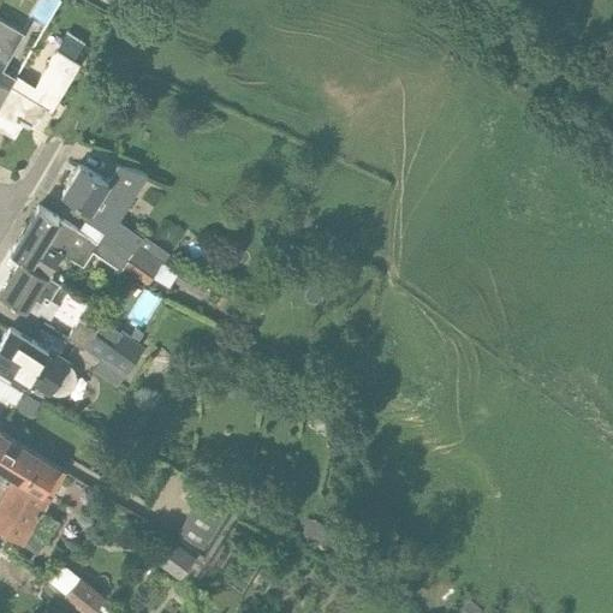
[(0,107),(17,78),(4,71),(25,34),(0,18),(0,107)]
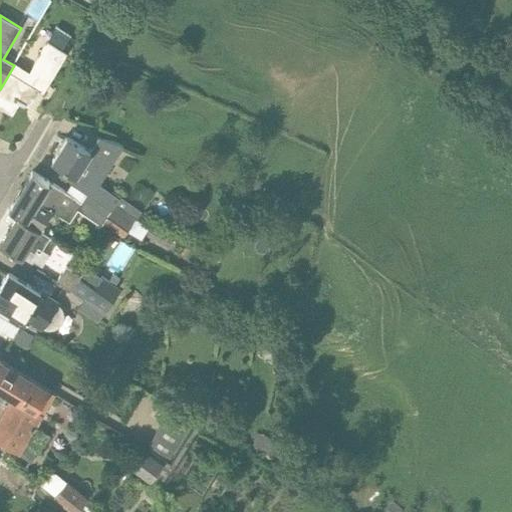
[(0,91),(0,99),(12,107),(16,100),(26,105),(27,104),(32,106),(44,85),(47,87),(68,52),(49,41),(30,74),(15,66),(0,91)]
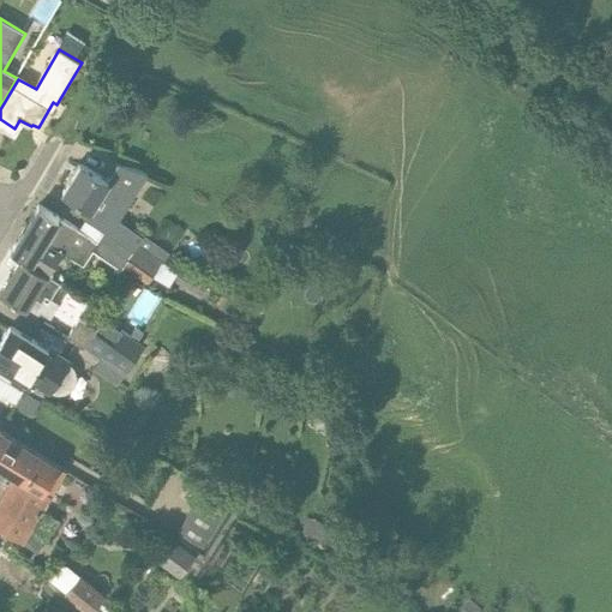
[(82,166),(64,195),(91,210),(85,221),(106,233),(135,253),(139,245),(165,262),(165,263),(171,253),(136,229),(135,232),(120,222),(149,177),(119,166),(109,183),(82,166)]
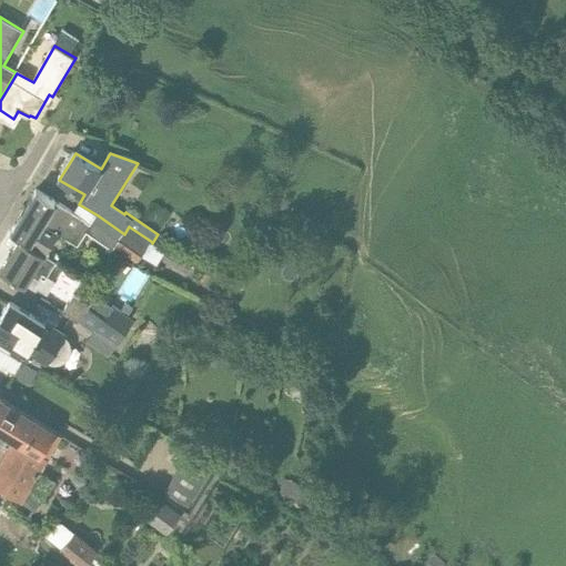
[(37,191),(11,233),(22,239),(30,244),(30,243),(48,254),(59,235),(79,248),(88,233),(113,251),(115,246),(139,262),(142,258),(157,266),(167,252),(152,243),(152,242),(129,226),(124,234),(98,215),(79,204),(98,216),(91,224),(88,223),(88,222),(72,213),(37,191)]
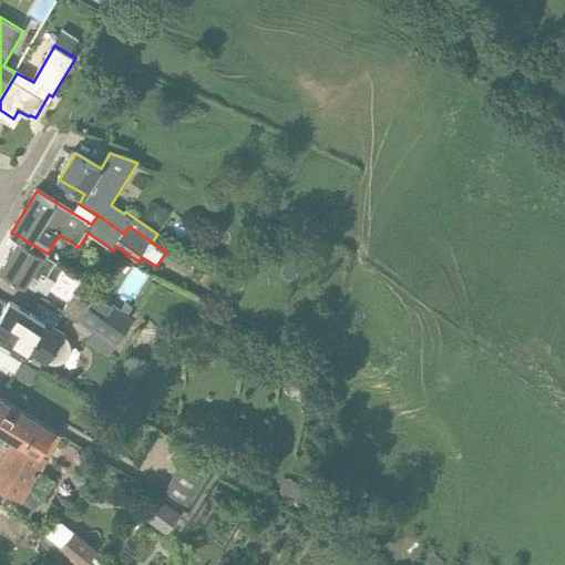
[(21,240),(1,273),(24,287),(31,276),(40,280),(43,275),(48,277),(57,264),(44,255),(21,240)]
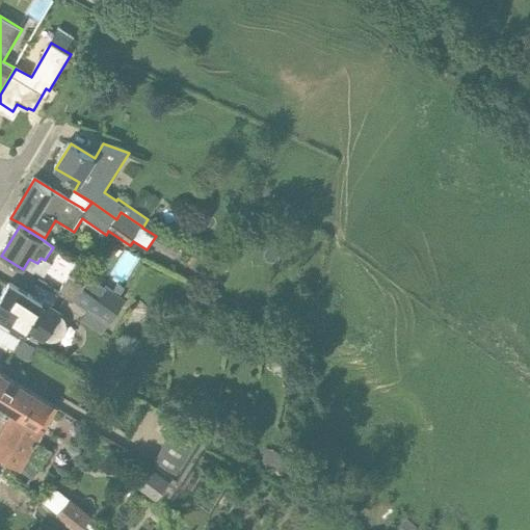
[(60,292),(75,302),(84,289),(70,279),(60,292)]
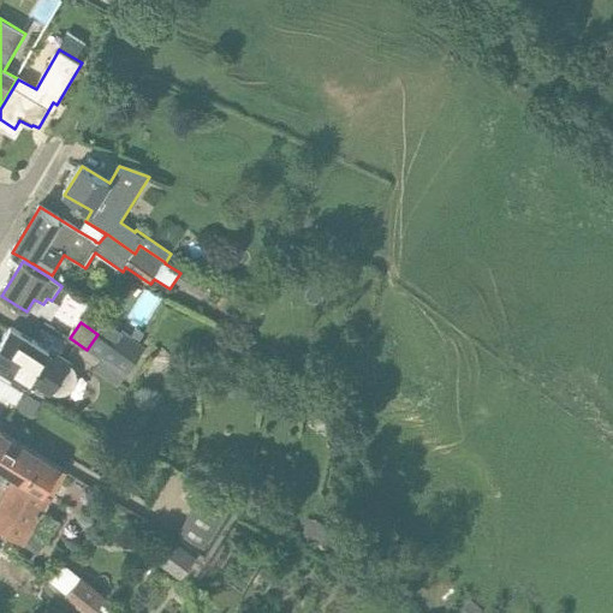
[(47,392),(51,393),(55,397),(60,397),(63,397),(65,397),(67,396),(70,394),(72,393),(75,391),(77,388),(77,386),(78,385),(78,379),(78,376),(78,374),(76,369),(73,367),(69,363),(12,329),(0,349),(0,363),(17,374),(12,382),(42,400),(47,392)]
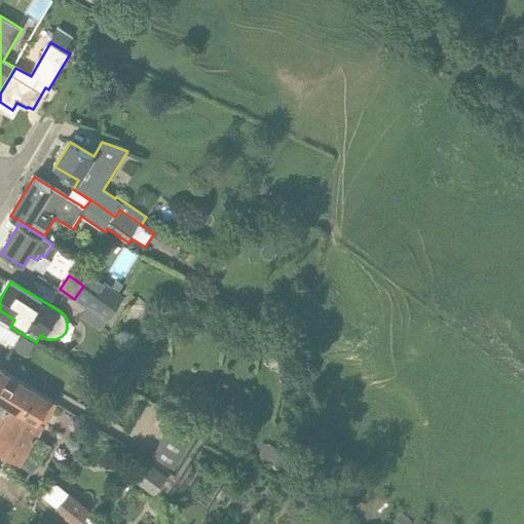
[(83,286),(74,299),(87,308),(88,306),(109,321),(124,298),(119,294),(106,285),(99,296),(96,294),(83,286)]
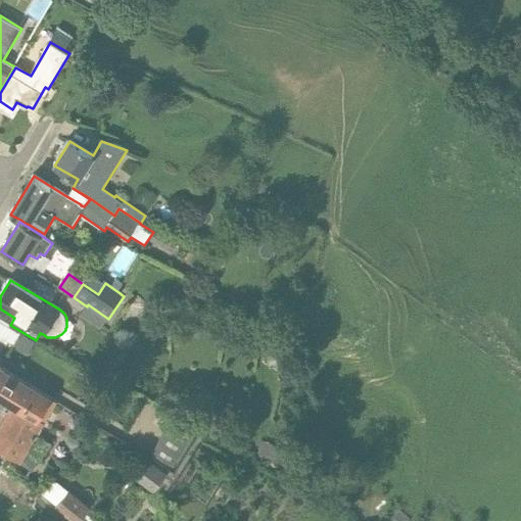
[(0,334),(29,351),(36,340),(10,325),(0,319),(0,334)]
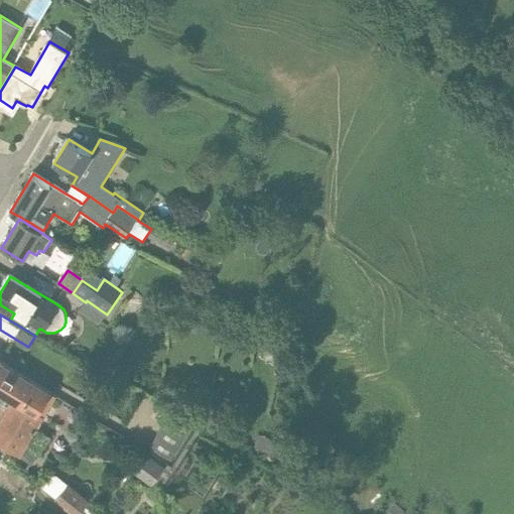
[(0,392),(18,403),(10,416),(6,413),(0,423),(0,441),(32,465),(39,453),(25,443),(42,417),(36,412),(48,392),(3,364),(0,362),(0,392)]
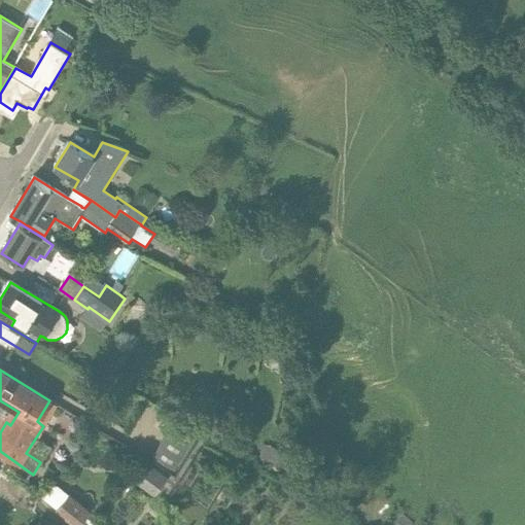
[(175,471),(187,451),(167,438),(153,458),(175,471)]
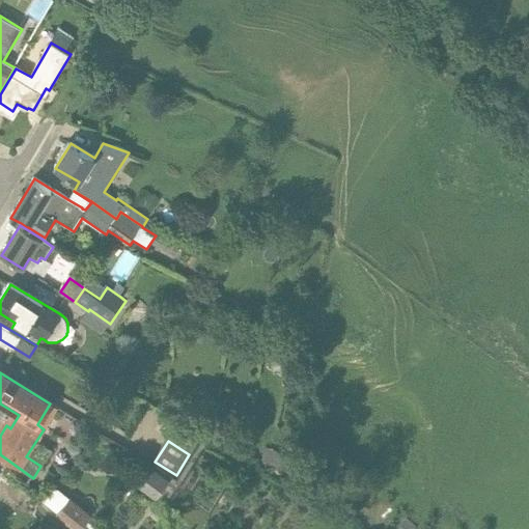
[(171,482),(150,467),(135,485),(155,501),(171,482)]
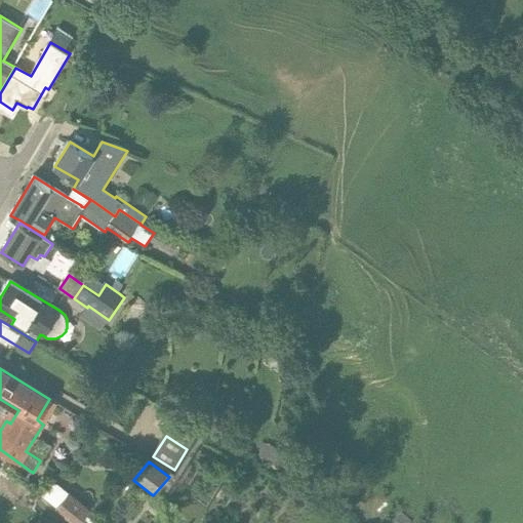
[(48,501),(58,509),(57,511),(74,522),(81,522),(90,510),(70,494),(69,495),(58,487),(48,501)]
